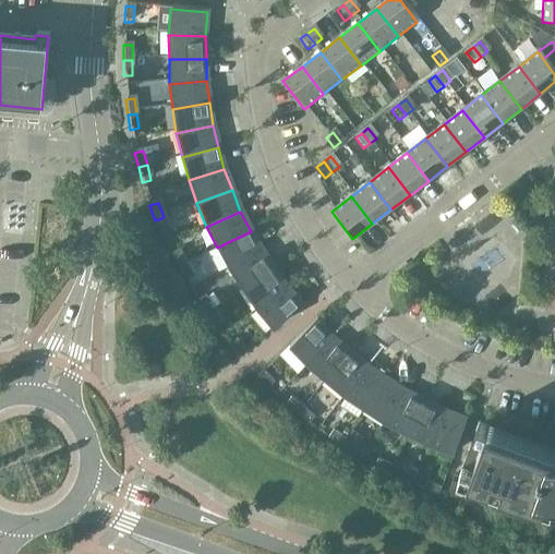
[(155,220),(160,235),(169,231),(164,217),(155,220)]
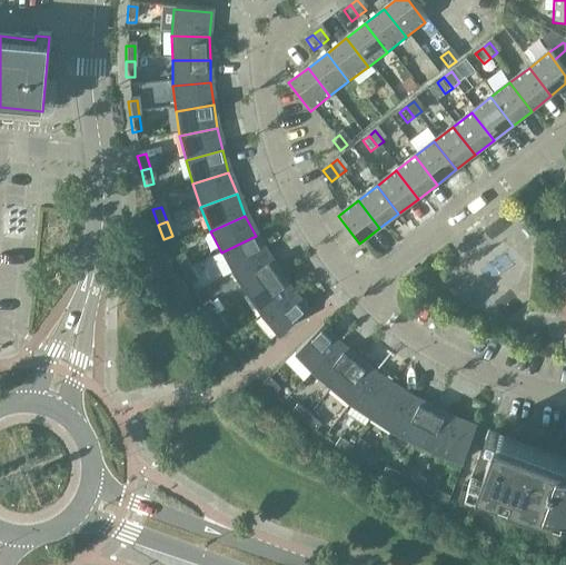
[(221,253),(234,276),(266,256),(256,236),(221,253)]
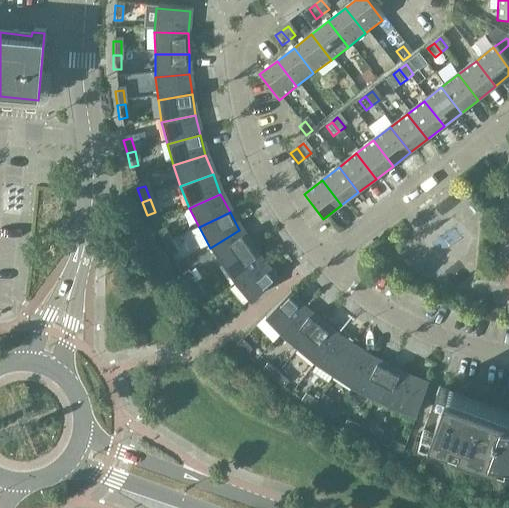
[(210,248),(222,266),(251,247),(239,230),(210,248)]
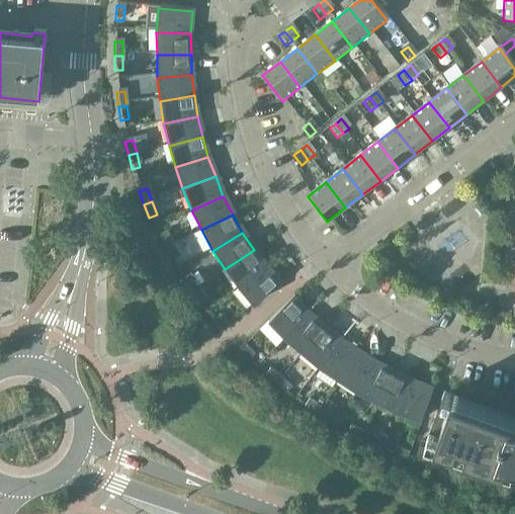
[(158,237),(165,250),(172,246),(165,234),(158,237)]
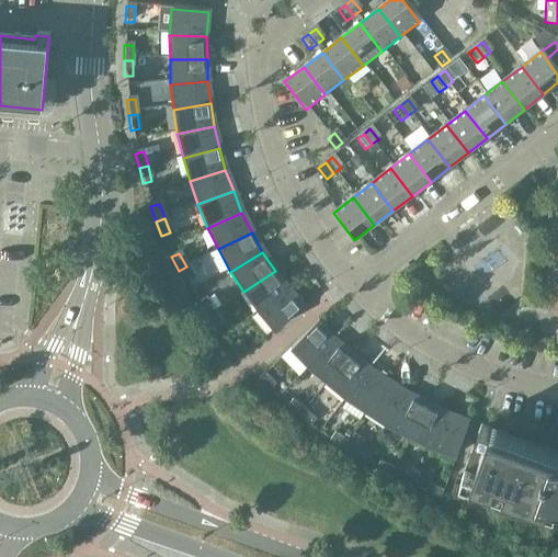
[(186,266),(179,271),(185,284),(193,281),(186,266)]
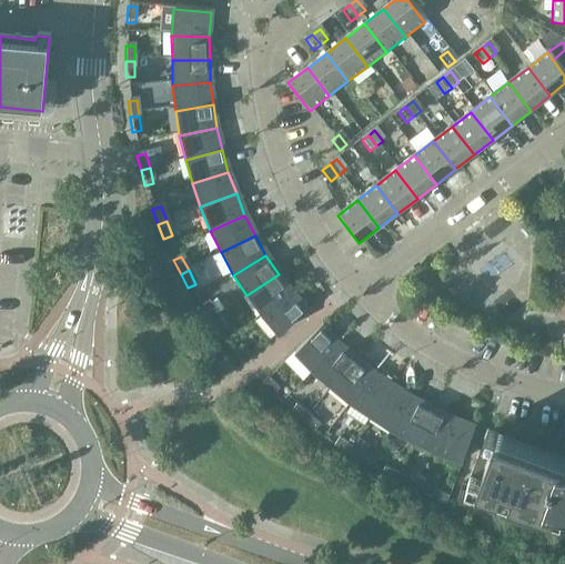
[(246,295),(261,316),(291,293),(279,274),(246,295)]
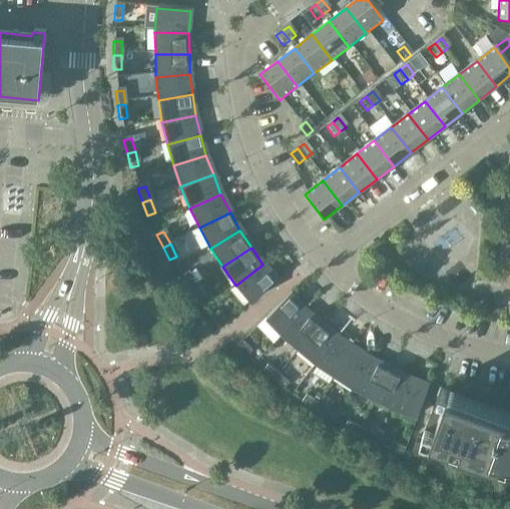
[(263,265),(235,286),(250,304),(277,281),(263,265)]
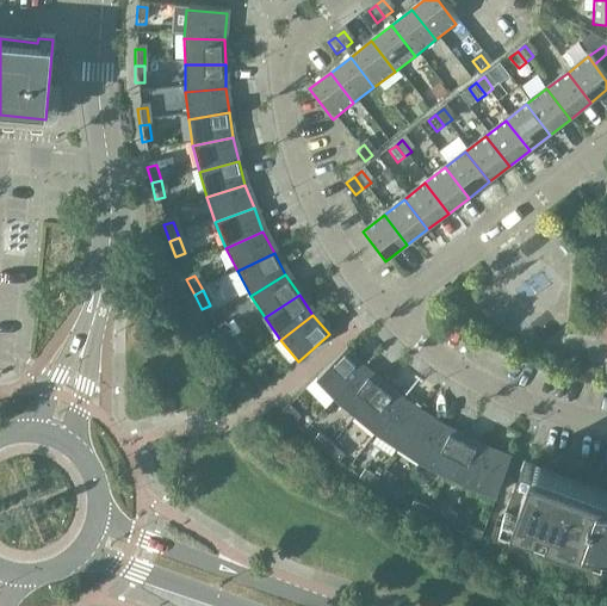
[(215,332),(224,345),(233,340),(223,326),(215,332)]
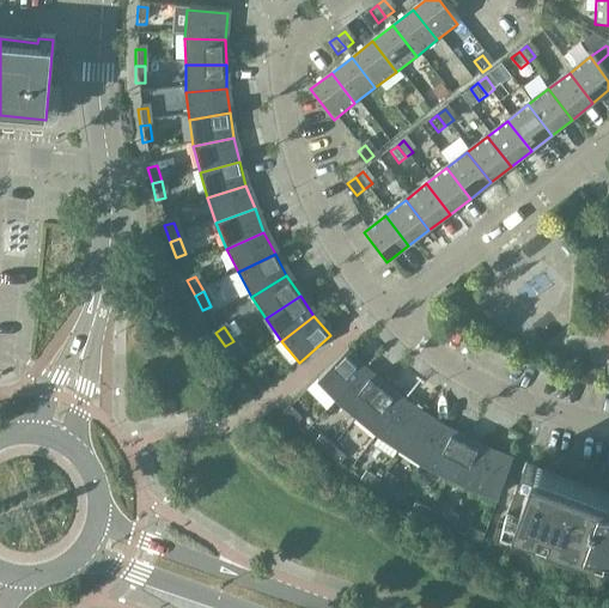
[(233,341),(225,346),(235,360),(242,356),(233,341)]
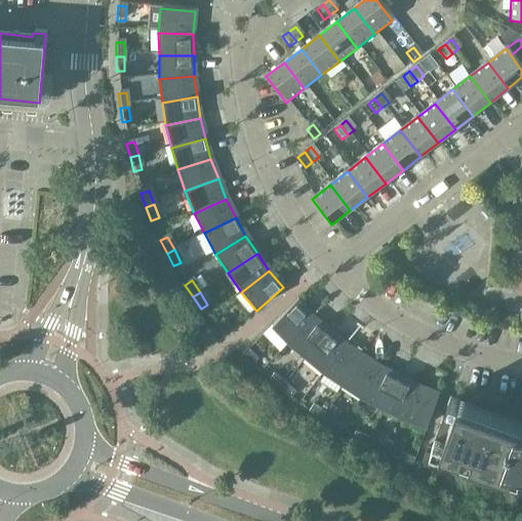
[(271,327),(287,345),(312,319),(296,303),(271,327)]
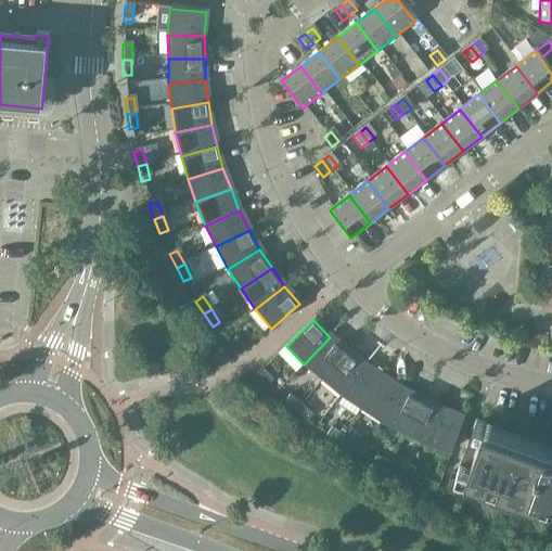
[(304,364),(323,380),(346,351),(330,337),(304,364)]
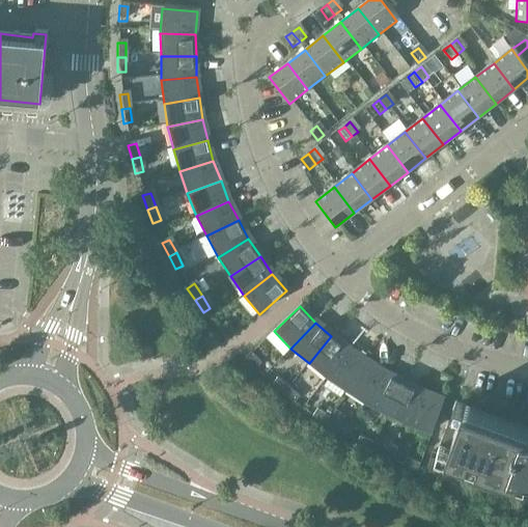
[(217,331),(226,342),(232,337),(223,326),(217,331)]
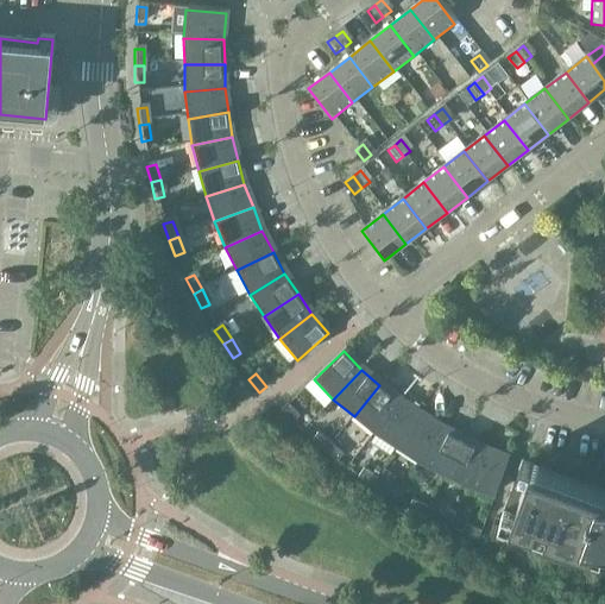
[(354,416),(375,434),(398,401),(379,385),(354,416)]
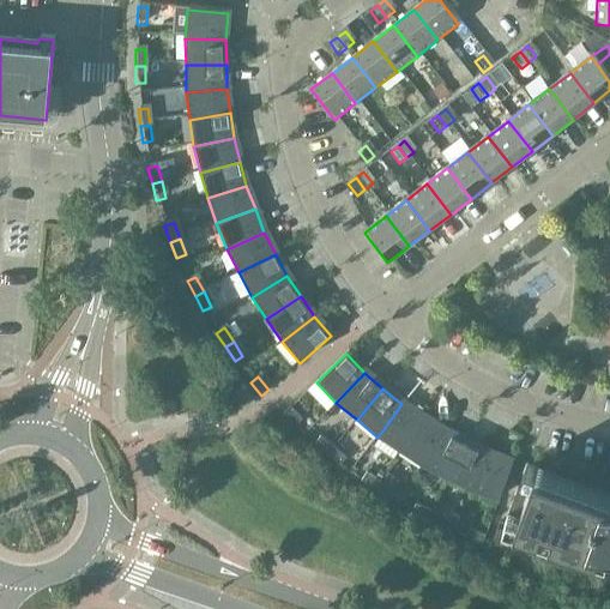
[(378,438),(400,452),(422,417),(402,404),(378,438)]
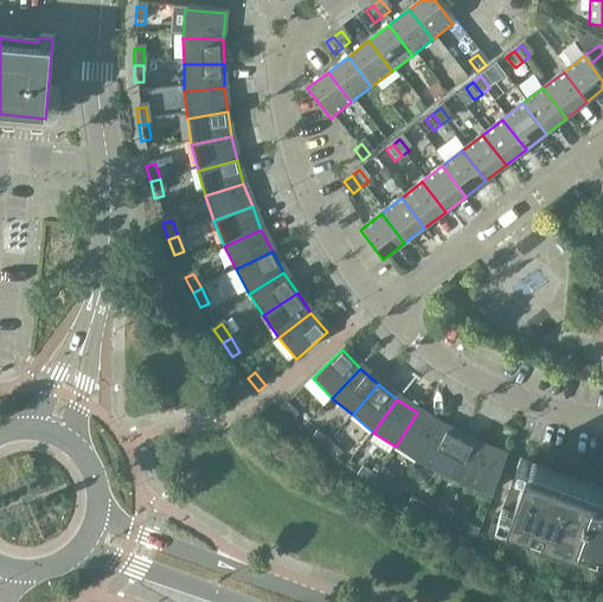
[(277,412),(289,424),(296,417),(284,405),(277,412)]
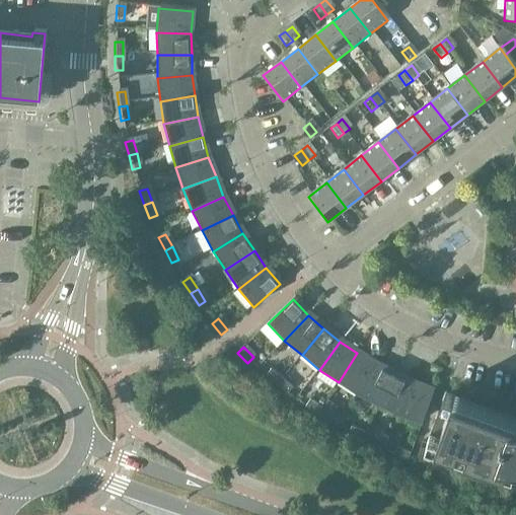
[(339,382),(358,394),(375,365),(357,353),(339,382)]
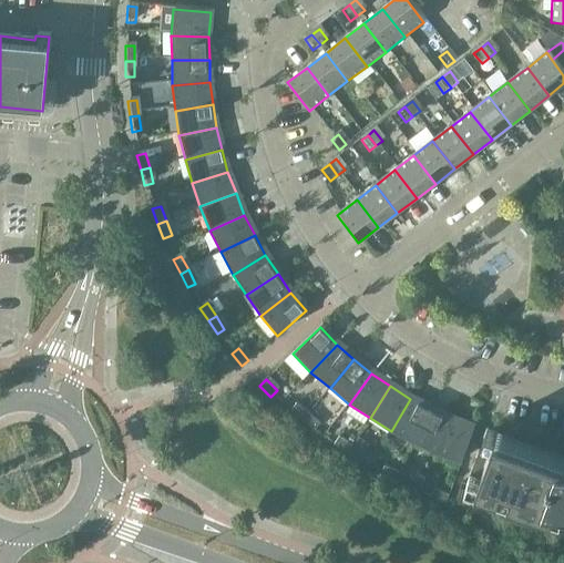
[(391,431),(413,442),(430,409),(410,399),(391,431)]
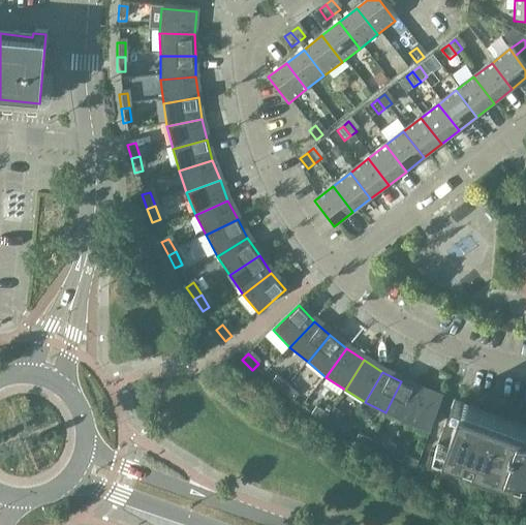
[(269,385),(280,395),(285,389),(275,379),(269,385)]
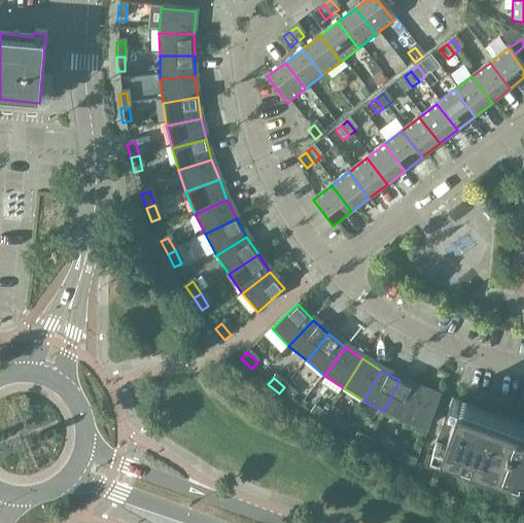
[(384,411),(405,421),(418,389),(399,380),(384,411)]
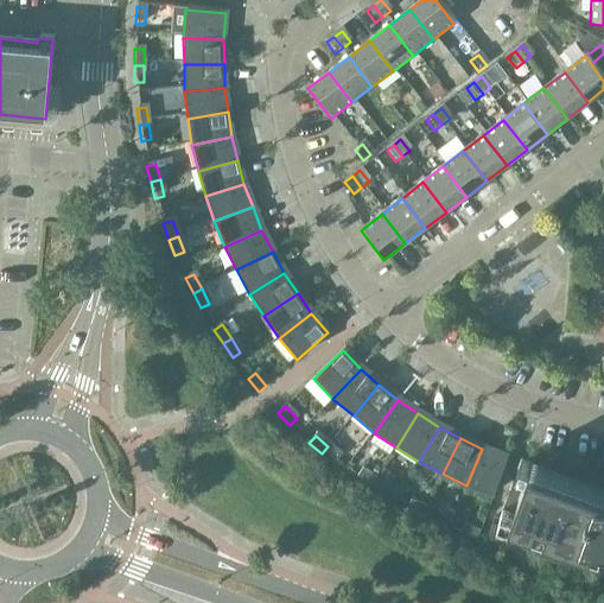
[(328,446),(322,454),(335,464),(341,457),(328,446)]
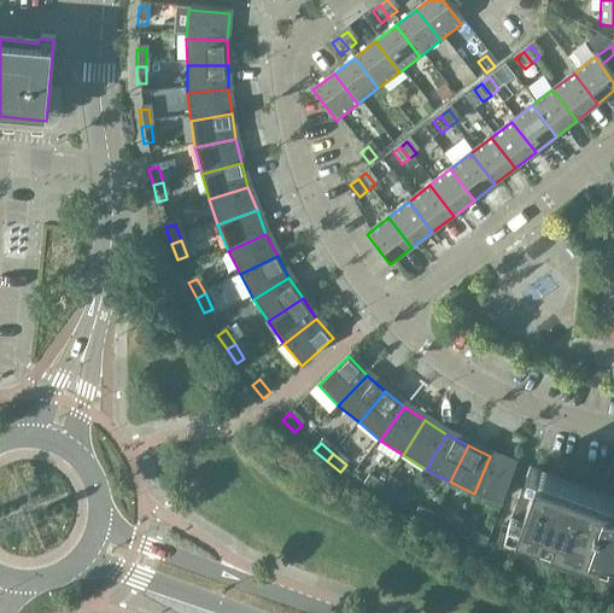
[(490,456),(474,494),(501,505),(515,466),(490,456)]
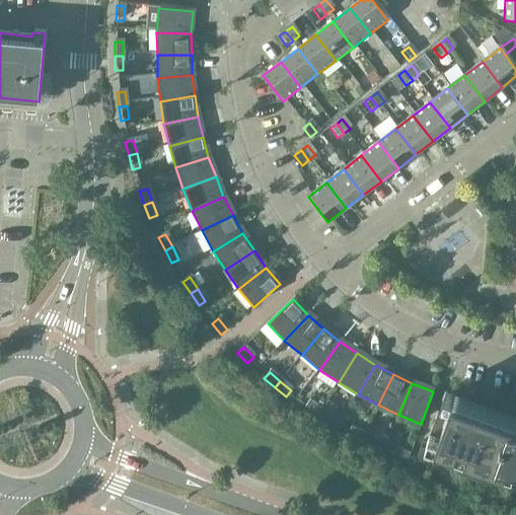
[(511,482),(512,472),(515,472),(515,428),(451,405),(453,398),(443,395),(424,446),(471,465),(511,482)]
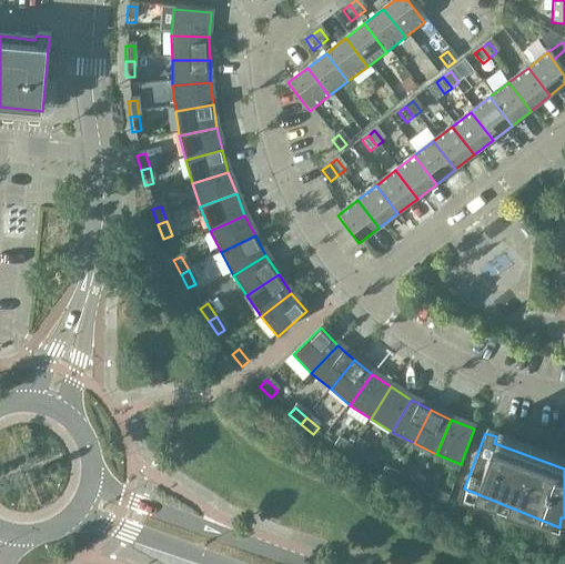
[(332,449),(345,456),(350,450),(336,441),(332,449)]
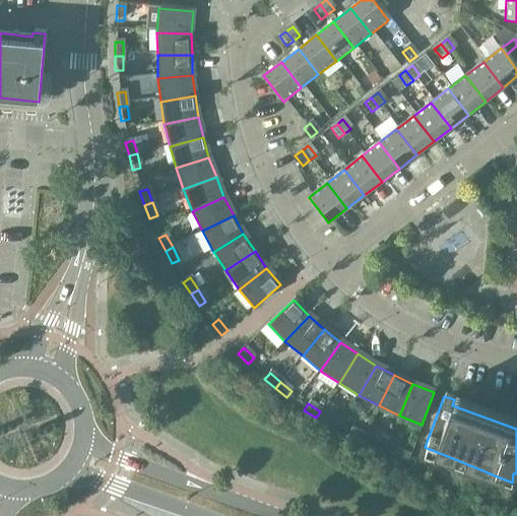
[(316,417),(328,426),(332,418),(320,411),(316,417)]
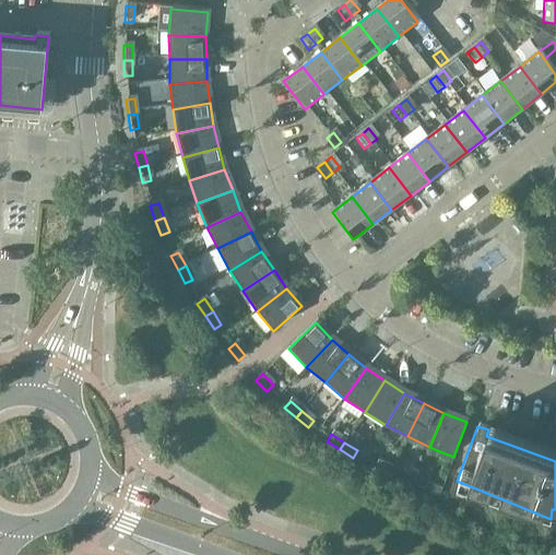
[(373,470),(387,476),(390,469),(377,462),(373,470)]
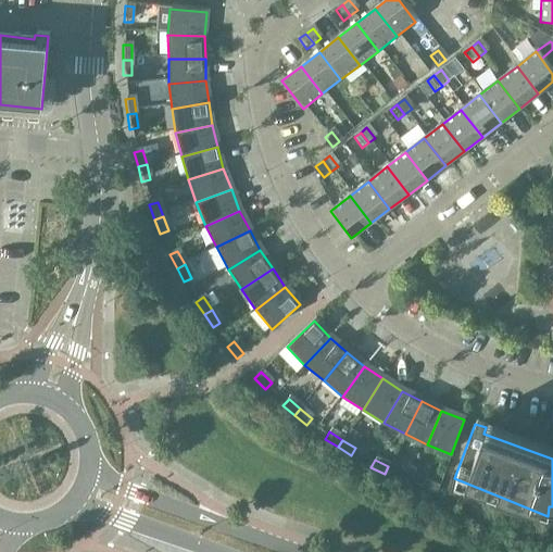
[(385,474),(398,481),(402,473),(388,466),(385,474)]
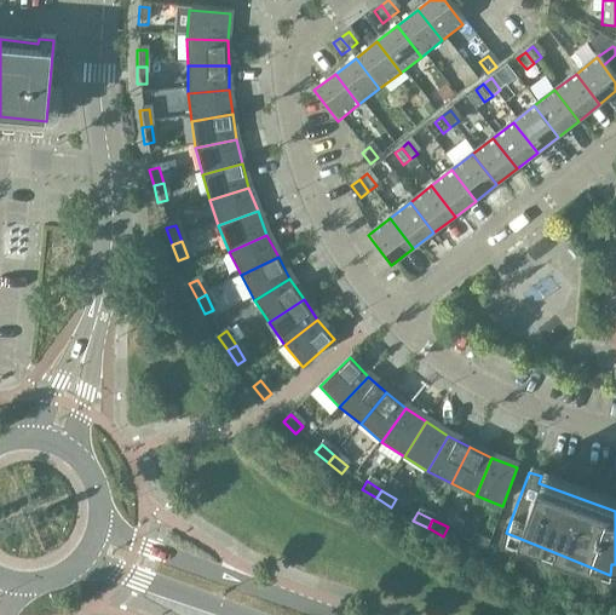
[(468,547),(484,553),(488,544),(472,538),(468,547)]
